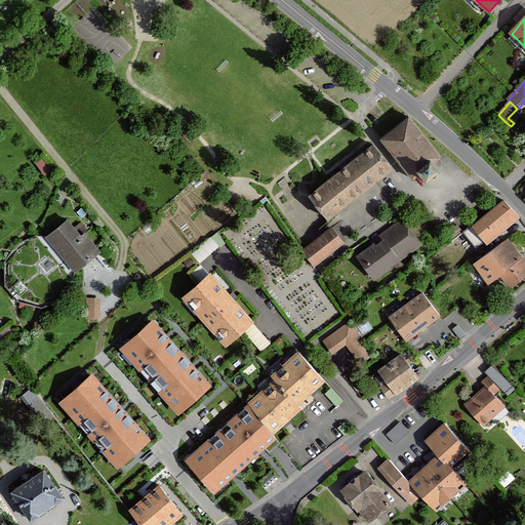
[(508,118),(514,123),(515,125),(524,114),(519,108),(517,109),(508,118)]
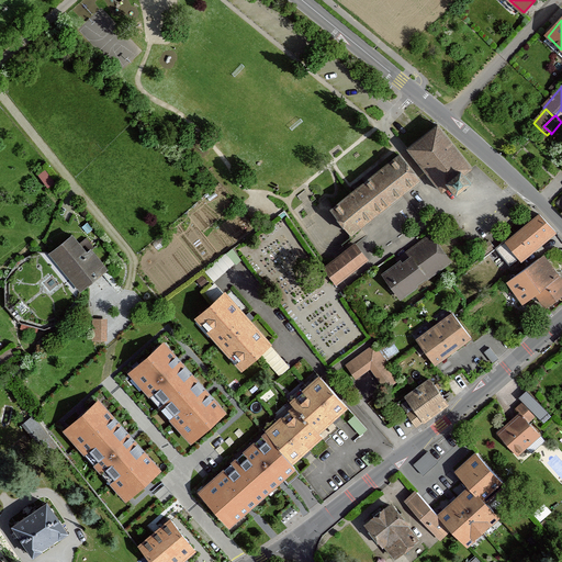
[(438,126),(408,149),(429,175),(442,192),(451,184),(460,194),(473,183),(465,173),(472,169),(438,126)]
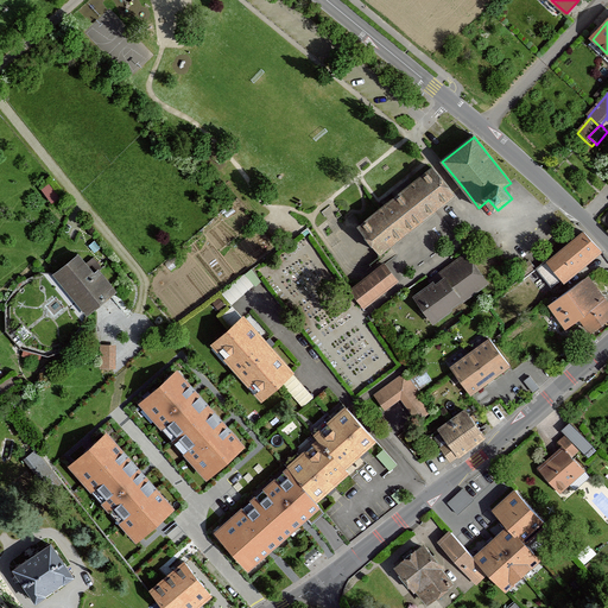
[(360,228),(381,255),(391,247),(436,211),(455,196),(434,169),(360,228)]
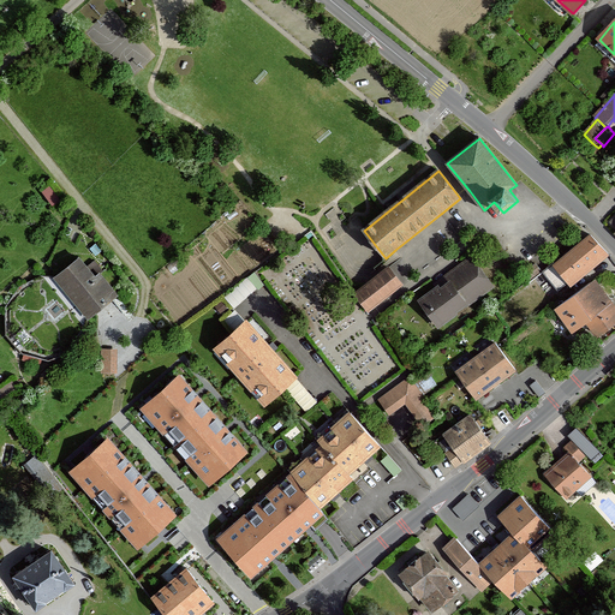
[(562,293),(605,257),(589,237),(585,240),(556,264),(554,262),(543,272),(562,293)]
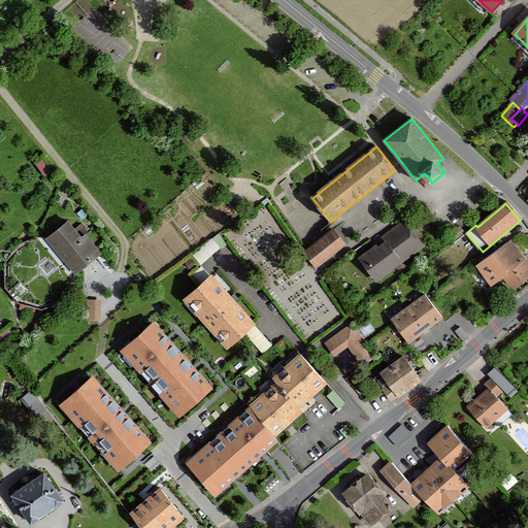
[(377,246),(361,258),(377,281),(393,270),(392,269),(415,253),(424,245),(406,221),(395,229),(375,242),(377,246)]
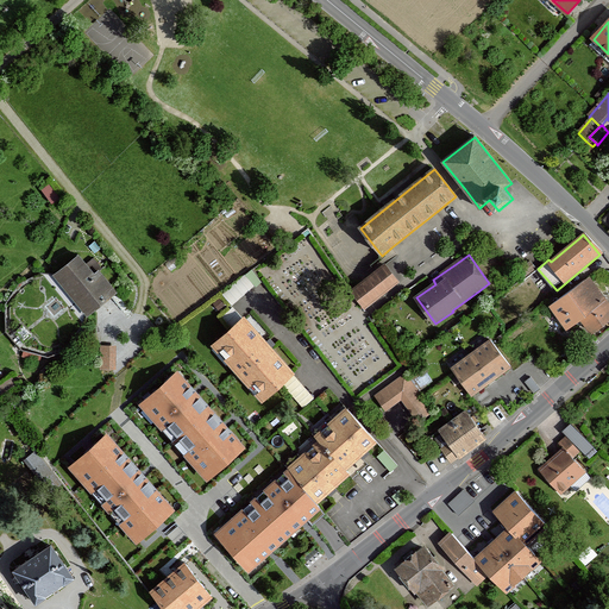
[(80,256),(55,276),(87,315),(95,309),(111,296),(115,293),(99,270),(101,268),(94,259),(87,265),(80,256)]
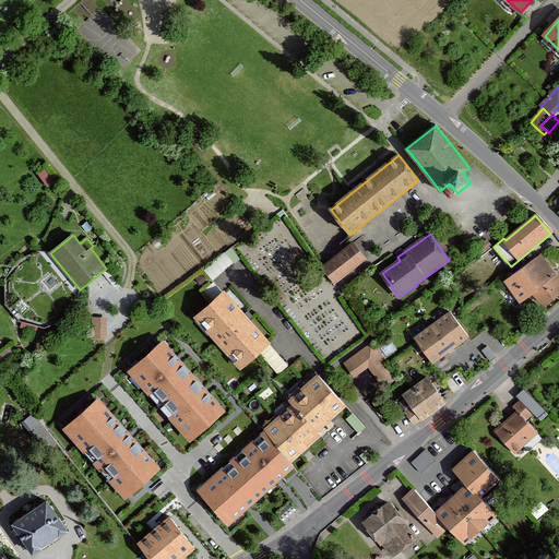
[(475,250),(478,257),(492,247),(487,239),(483,244),(484,245),(475,250)]
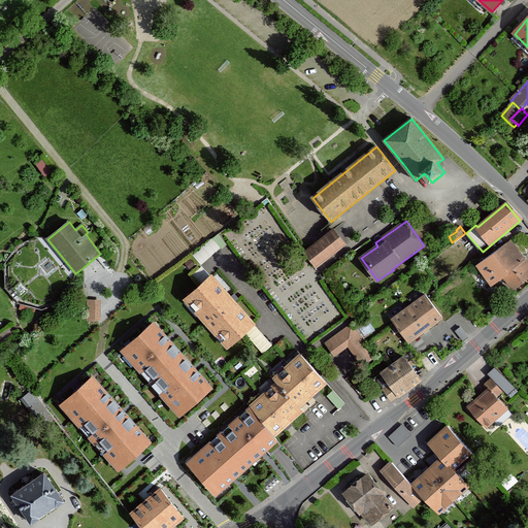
[(305,252),(317,267),(345,244),(334,230),(308,250),(305,252)]
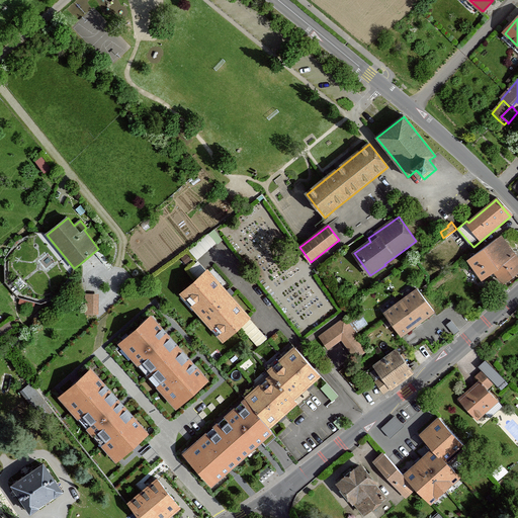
[(199,257),(225,238),(218,228),(191,247),(199,257)]
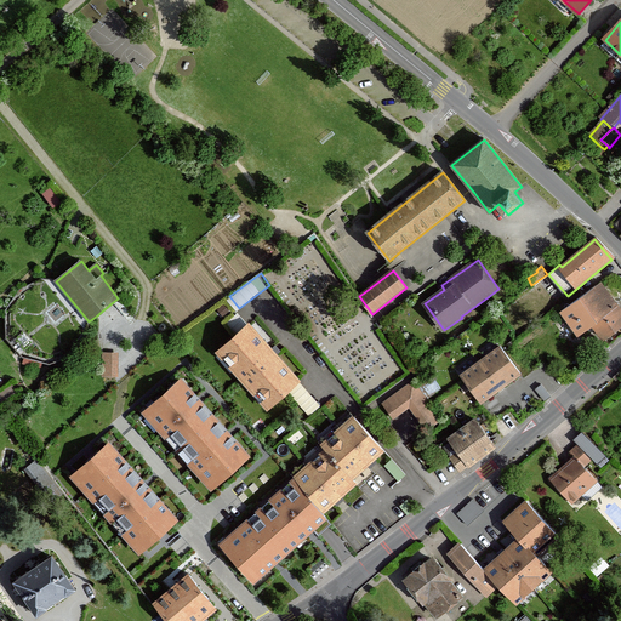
[(563,312),(580,335),(593,325),(604,339),(620,325),(620,309),(600,283),(563,312)]
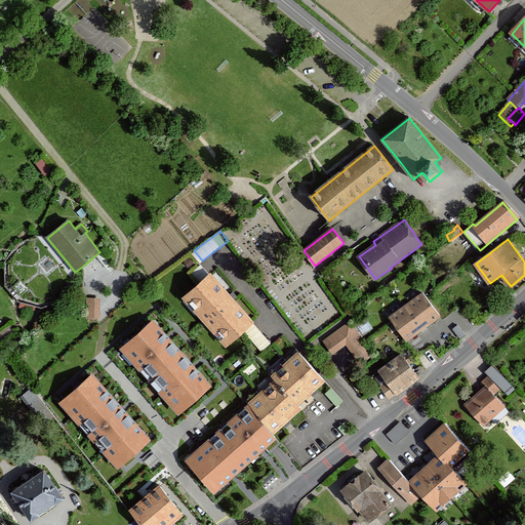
[(201,284),(185,297),(228,347),(244,331),(254,323),(251,321),(211,275),(201,284)]
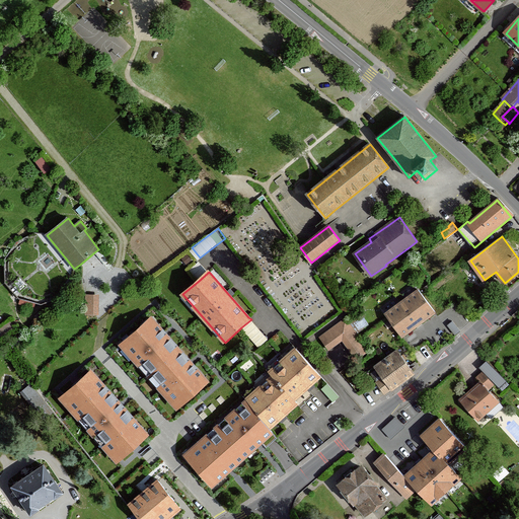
[(432,312),(416,291),(385,313),(401,336),(432,312)]
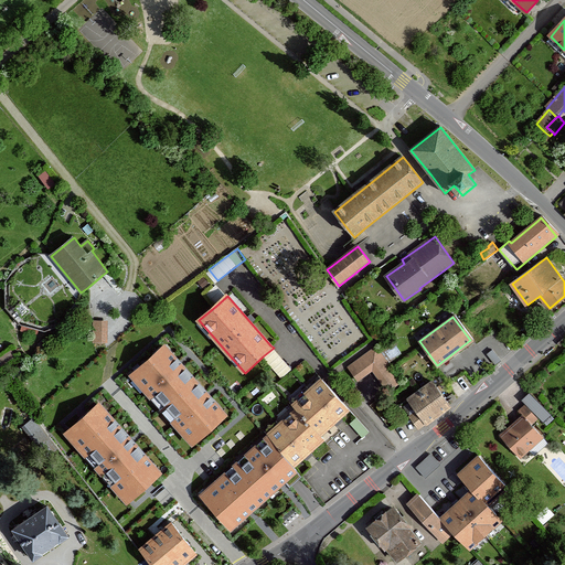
[(108,321),(94,321),(94,343),(108,343),(108,321)]
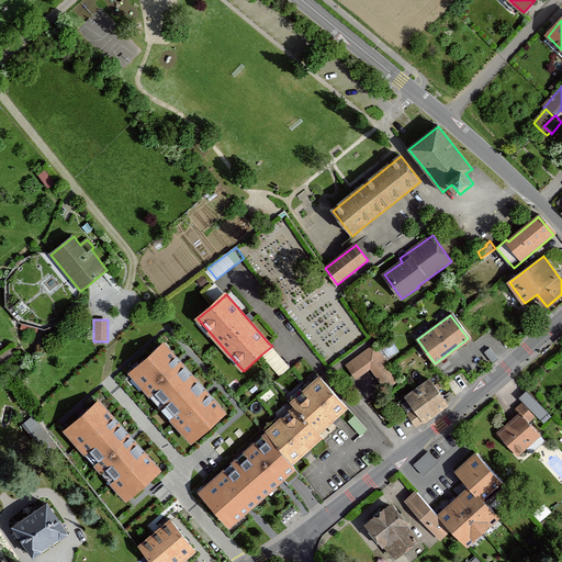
[(227,412),(163,341),(128,372),(192,444),(227,412)]
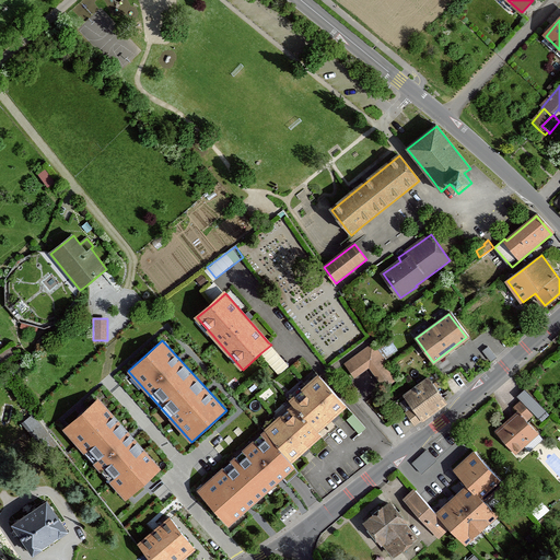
[(290,366),(271,345),(260,353),(279,375),(290,366)]
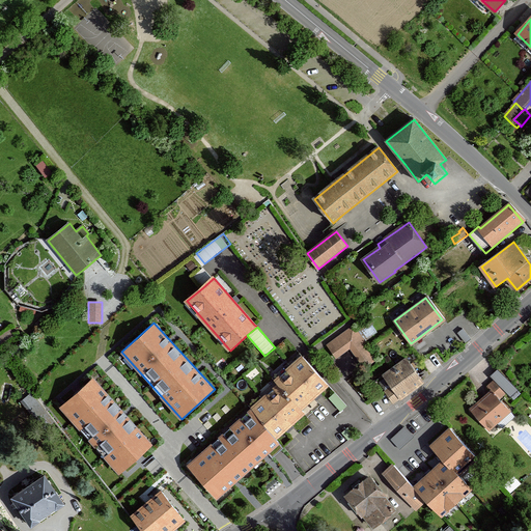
[(354,327),(329,345),(337,358),(351,347),(365,367),(378,359),(354,327)]
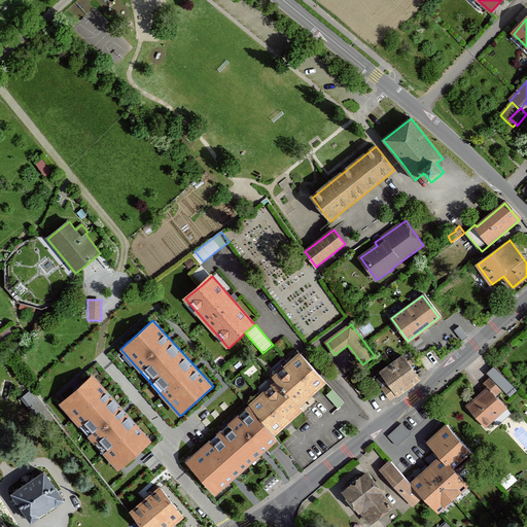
[(467,336),(459,326),(454,330),(461,340),(462,341),(467,336)]
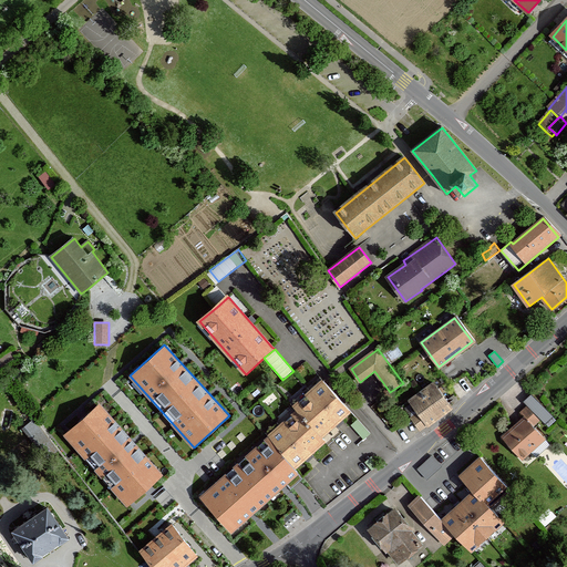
[(295,406),(298,411),(322,437),(351,412),(323,382),(295,406)]
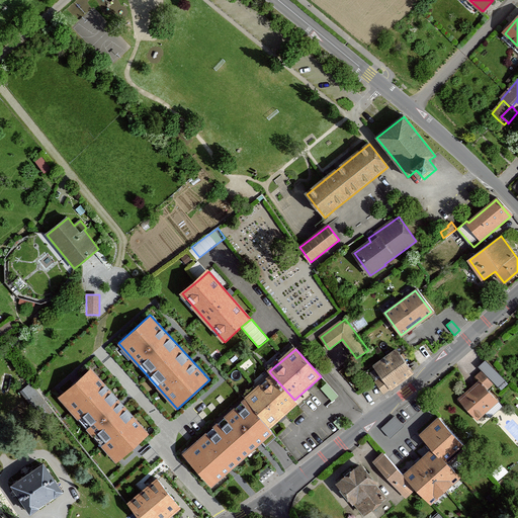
[(414,373),(398,350),(376,366),(383,376),(376,381),(385,394),(414,373)]
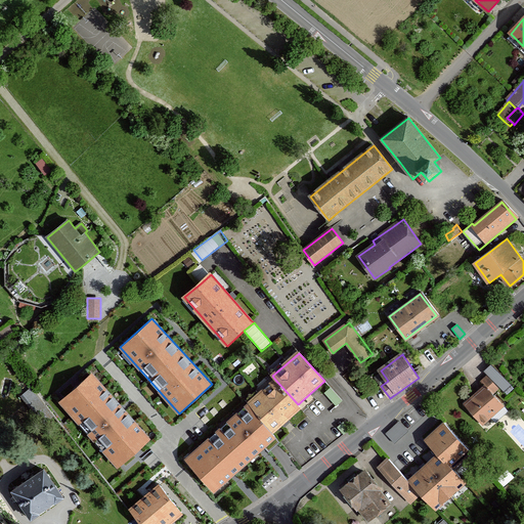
[(151,439),(94,372),(59,401),(117,469),(151,439)]
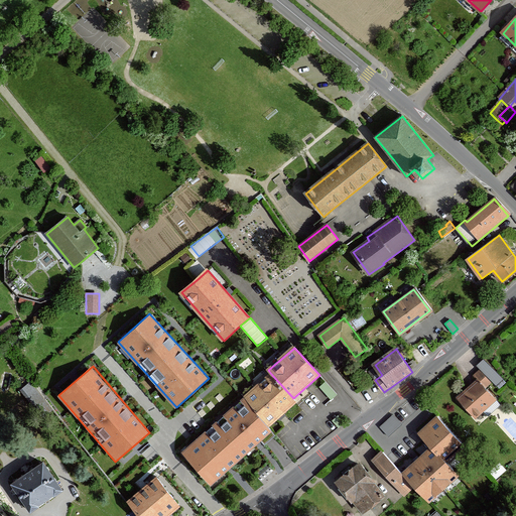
[(467,388),(458,396),(476,417),(496,400),(485,387),(490,382),(480,370),(474,375),(478,379),(473,383),(467,388)]
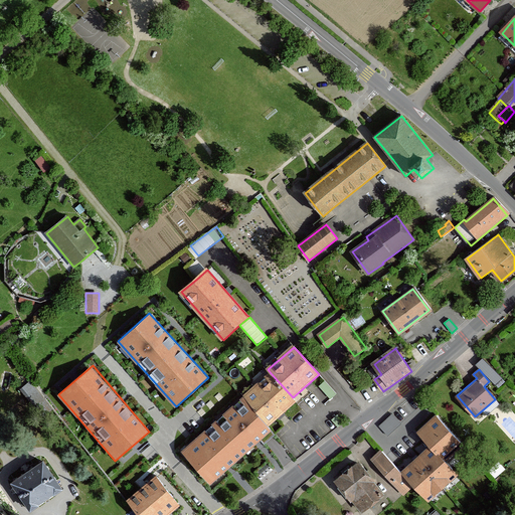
[(271,373),(244,396),(270,423),(296,400),(293,397),(271,373)]
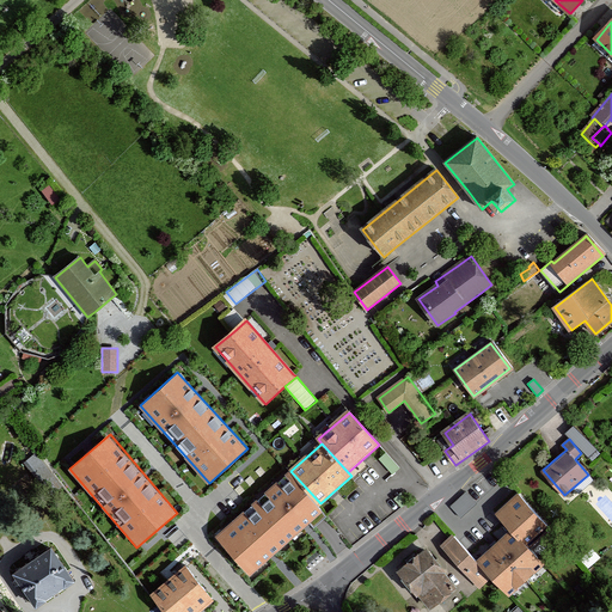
[(29,447),(23,453),(26,457),(32,452),(29,447)]
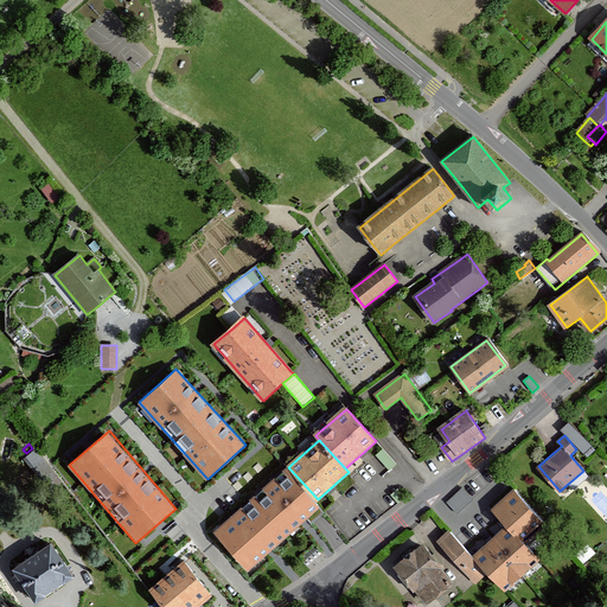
[(385,448),(381,453),(394,467),(400,462),(385,448)]
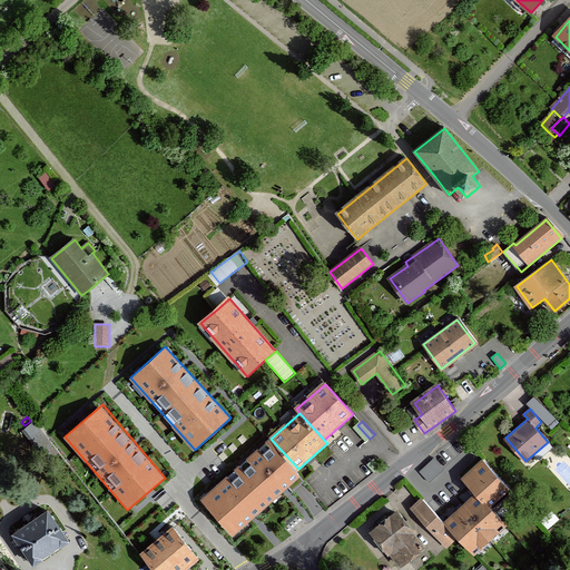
[(298,469),(271,439),(202,500),(234,536),(303,474),(298,469)]
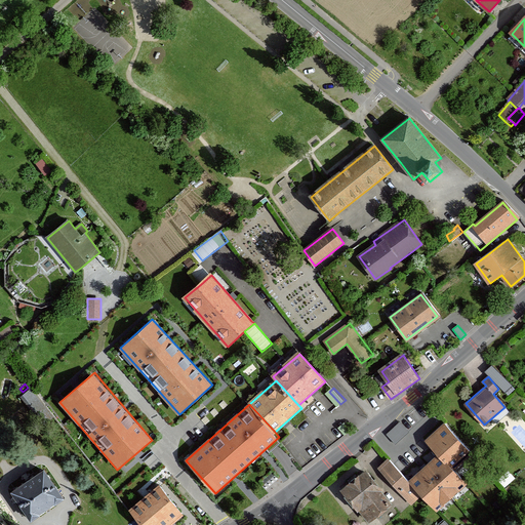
[(400,421),(387,435),(395,444),(409,431),(401,422),(400,421)]
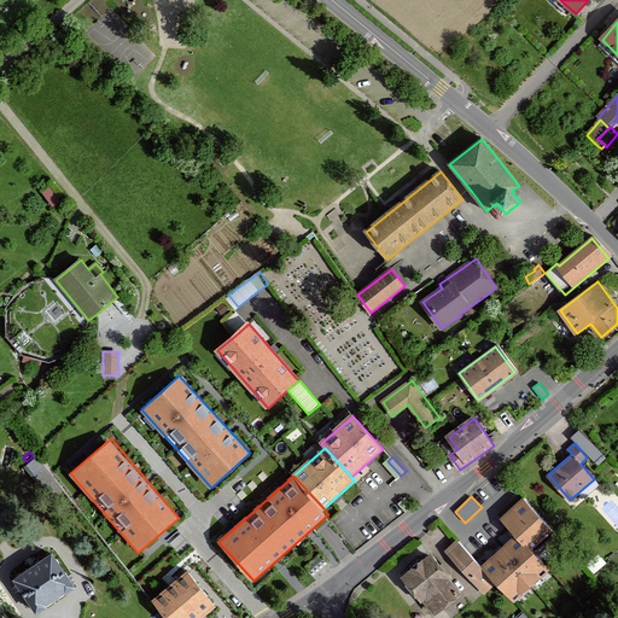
[(552,532),(524,500),(503,518),(509,525),(519,536),(531,551),(552,532)]
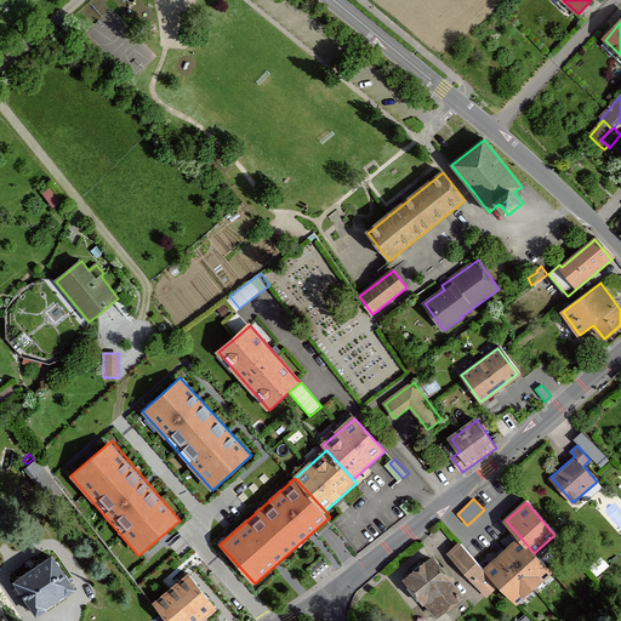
[(597,550),(597,537),(582,537),(582,550),(597,550)]
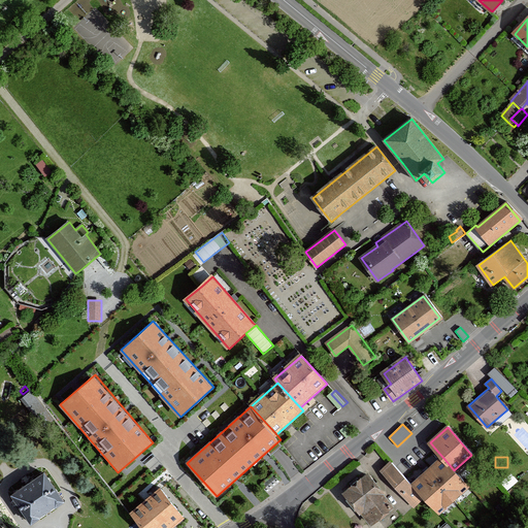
[(443,458),(413,485),(422,496),(436,513),(467,485),(454,470),(443,458)]
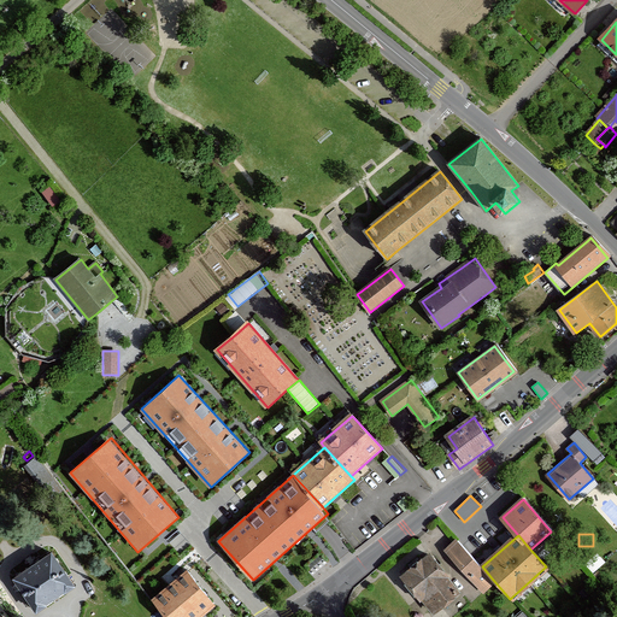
[(456,538),(445,548),(481,589),(493,580),(482,566),(472,556),(458,540),(456,538)]
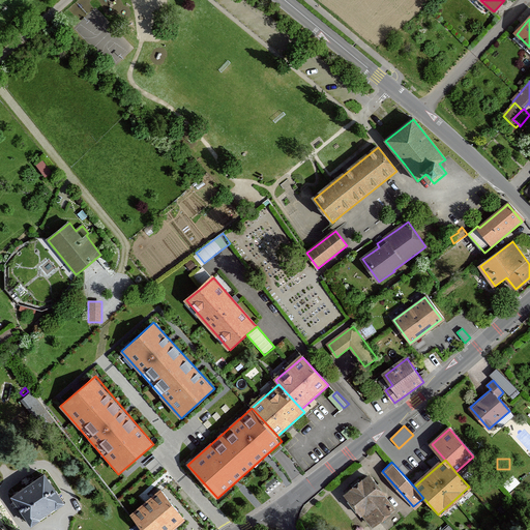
[(366,474),(344,493),(371,525),(393,506),(366,474)]
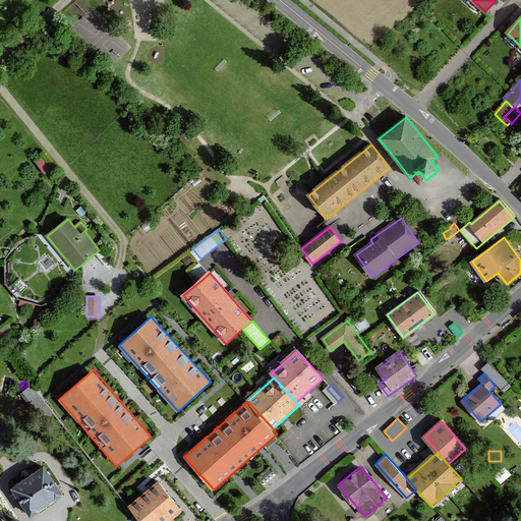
[(47,468),(15,488),(33,515),(64,494),(47,468)]
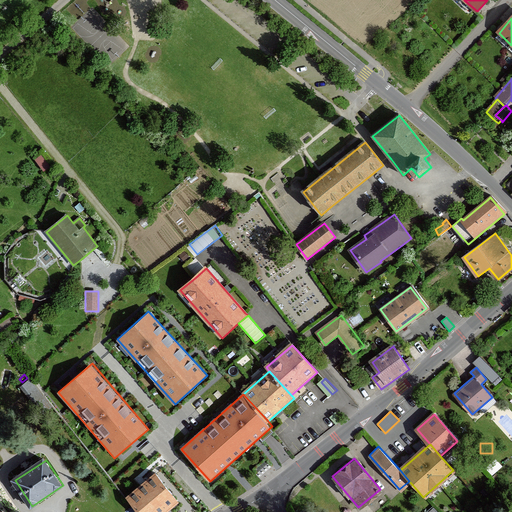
[(167,511),(178,503),(155,475),(128,497),(139,511),(167,511)]
